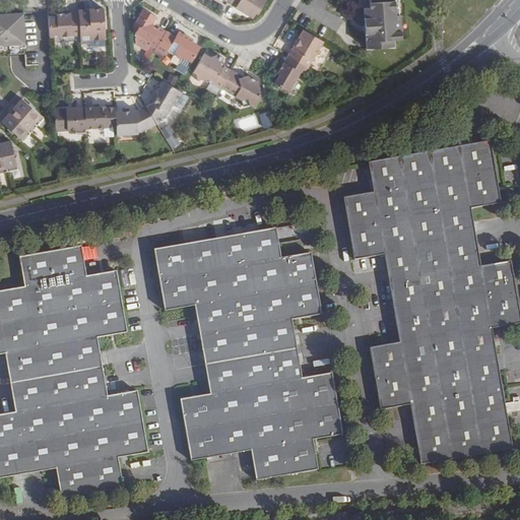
[(232,0),(230,3),(254,17),(257,11),(259,13),(266,0),(232,0)]
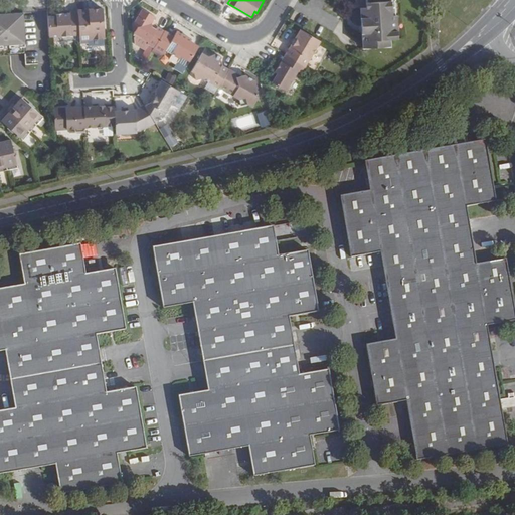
[(365,0),(367,8),(361,8),(363,47),(390,45),(390,39),(402,38),(400,1),(400,0),(365,0)]
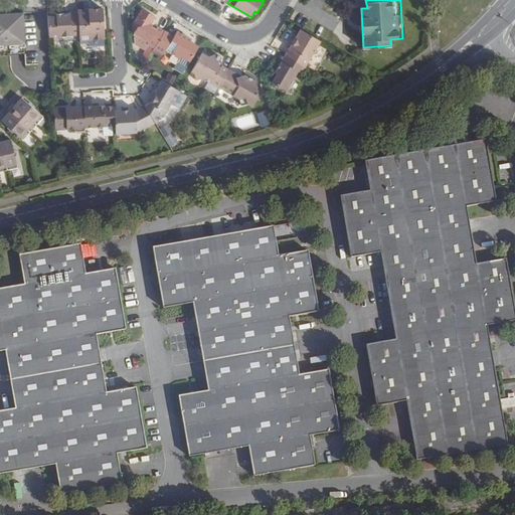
[(80,35),(80,40),(107,38),(105,9),(90,9),(90,13),(79,14),(80,35)]
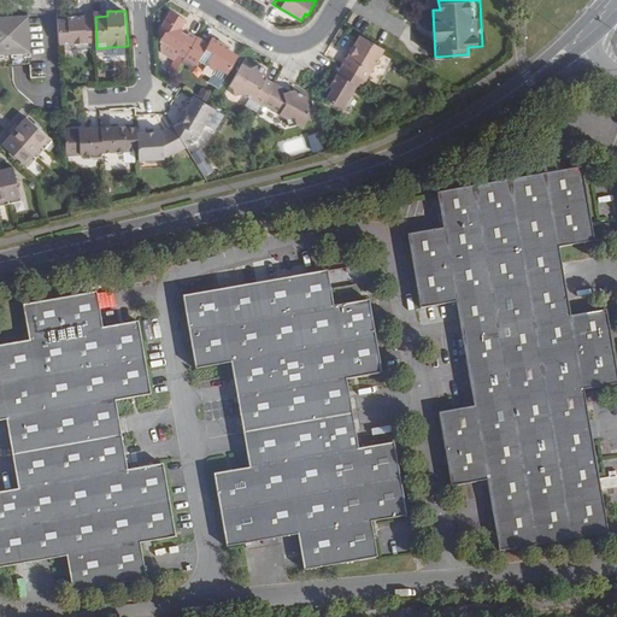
[(186,58),(198,37),(189,33),(187,35),(183,33),(182,28),(182,27),(186,21),(172,12),(162,30),(166,33),(163,39),(163,40),(178,51),(177,53),(186,58)]
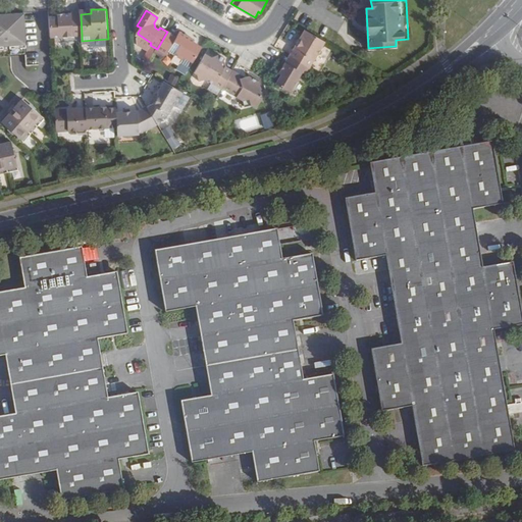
[(49,16),(50,38),(82,36),(81,14),(71,14),(71,12),(62,13),(62,15),(57,15),(49,16)]
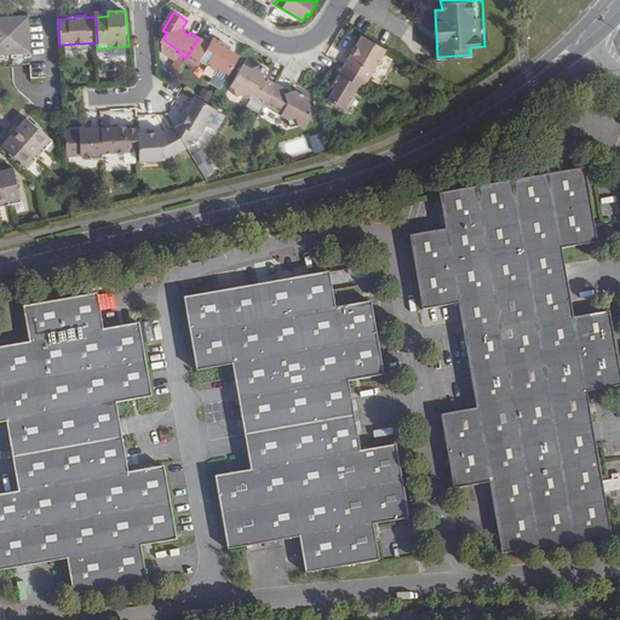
[(0,52),(13,52),(21,52),(30,51),(28,16),(0,17),(0,52)]
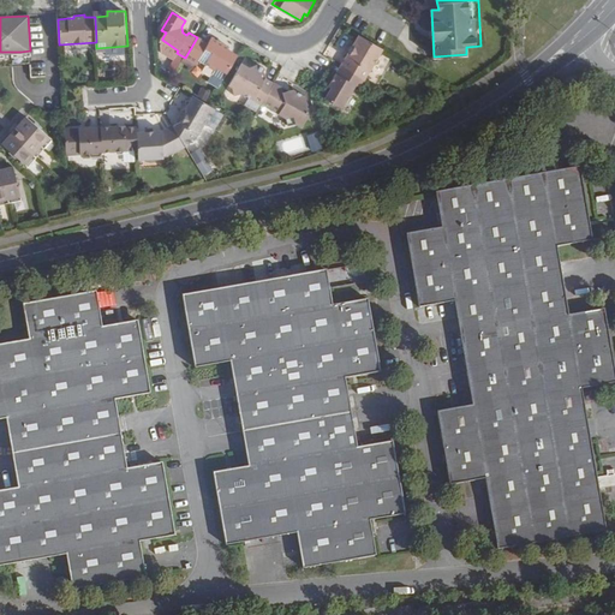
[(383,49),(359,35),(340,66),(345,69),(365,81),(383,49)]
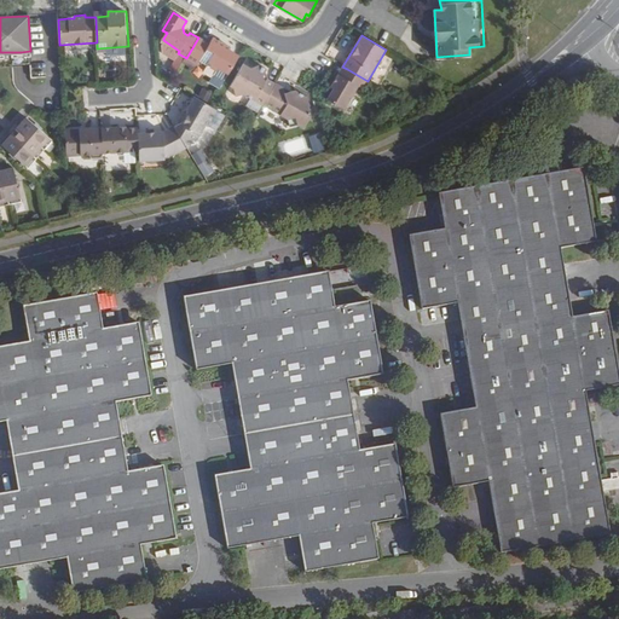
[(225,82),(239,57),(229,51),(230,48),(220,41),(217,47),(208,44),(198,38),(186,58),(196,65),(198,62),(215,71),(213,75),(225,82)]
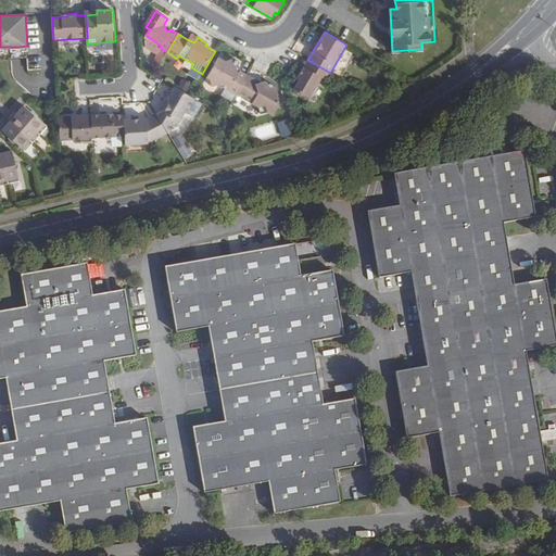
[(194,42),(198,37),(190,34),(187,39),(194,42)]
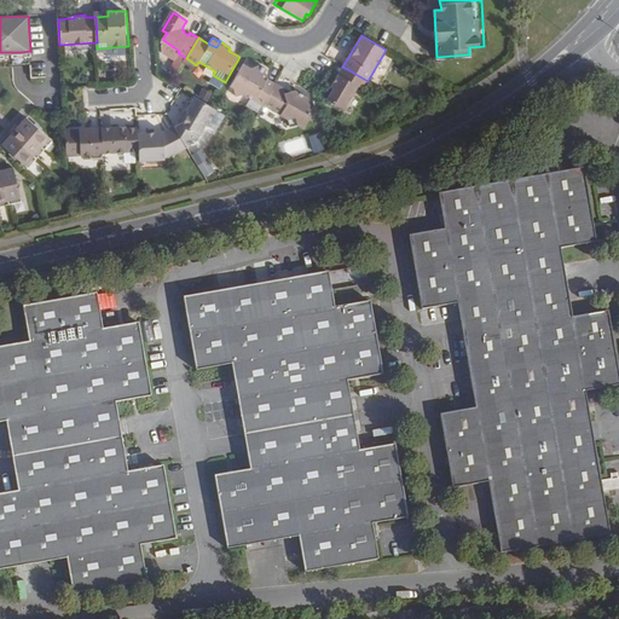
[(178,53),(179,51),(165,41),(161,46),(162,50),(175,58),(178,53)]
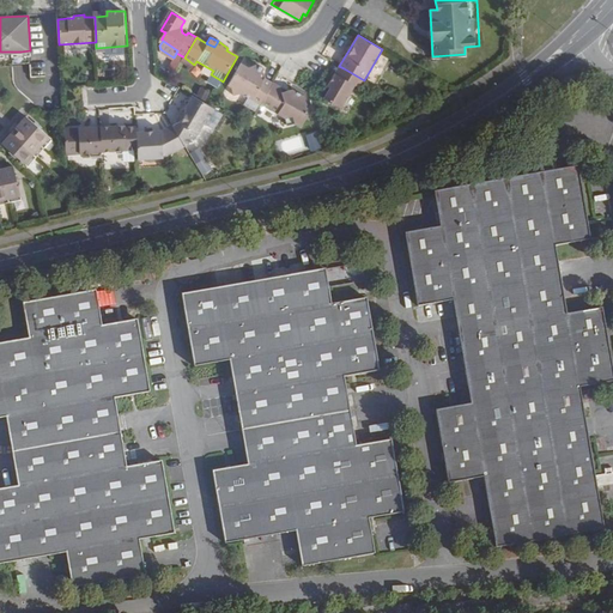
[(268,89),(273,82),(265,78),(261,79),(260,74),(261,72),(263,68),(255,64),(244,66),(241,64),(228,84),(230,86),(232,93),(240,92),(260,104),(268,89)]
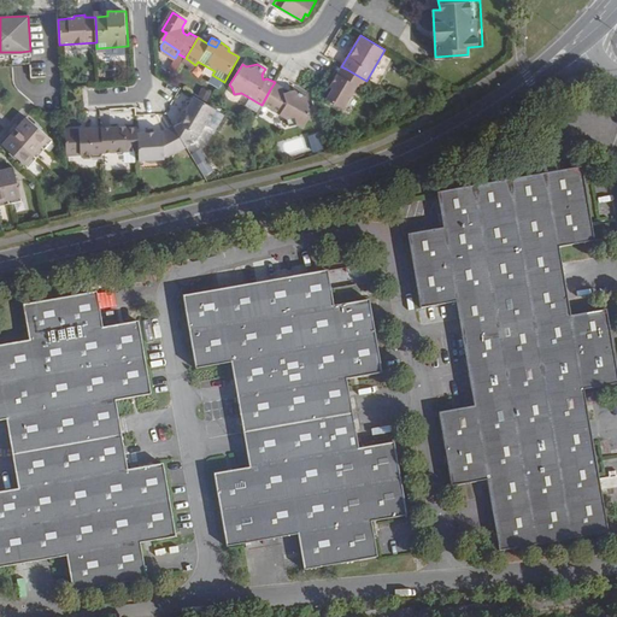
[(342,76),(338,72),(336,76),(333,81),(329,87),(331,88),(325,99),(342,110),(357,86),(362,88),(366,81),(346,69),(342,76)]
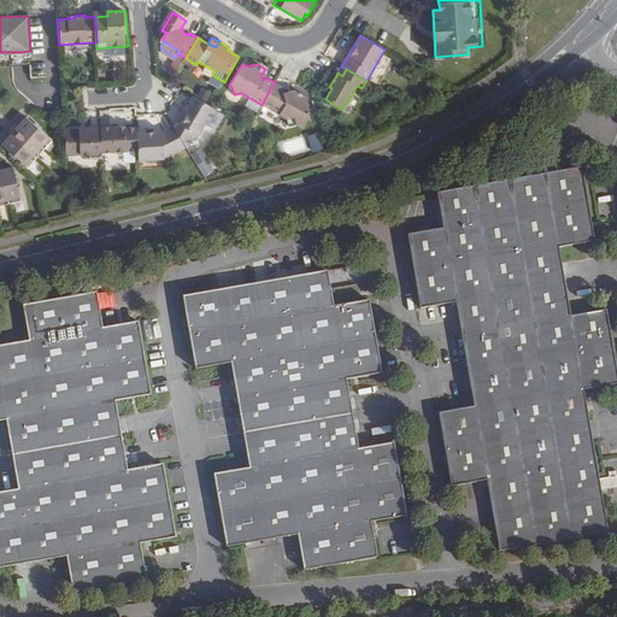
[(291,92),(275,82),(270,89),(280,95),(291,92)]
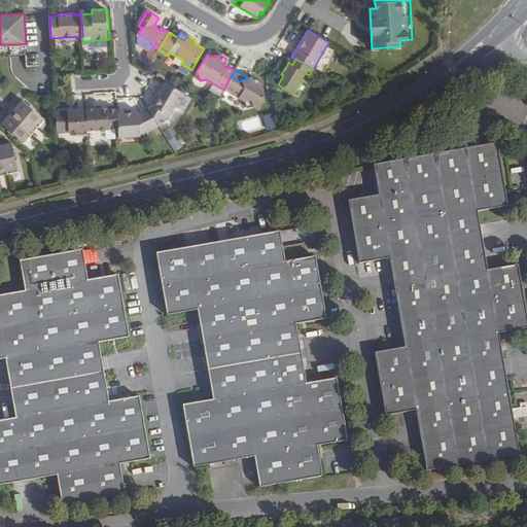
[(239,81),(231,76),(223,90),(246,102),(251,101),(252,106),(255,109),(264,103),(260,93),(264,91),(261,83),(251,77),(248,78),(239,81)]
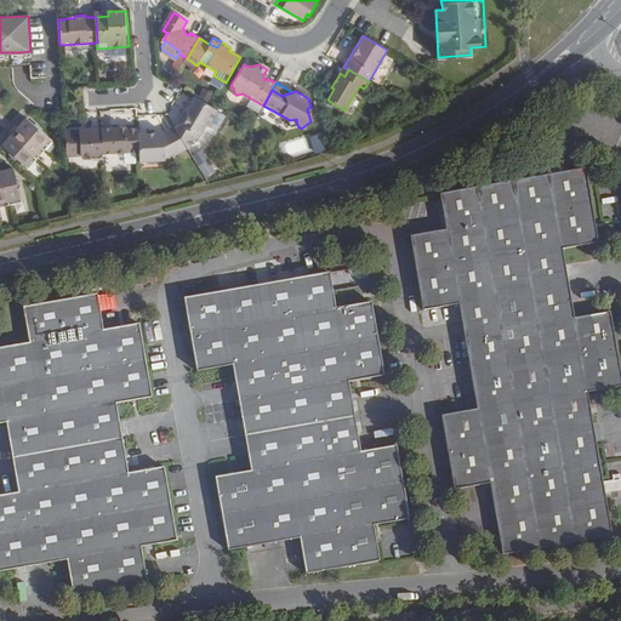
[(217,110),(211,107),(198,98),(195,104),(189,104),(189,110),(189,119),(186,124),(180,127),(176,130),(187,147),(188,149),(194,141),(197,142),(206,126),(208,127),(217,110)]
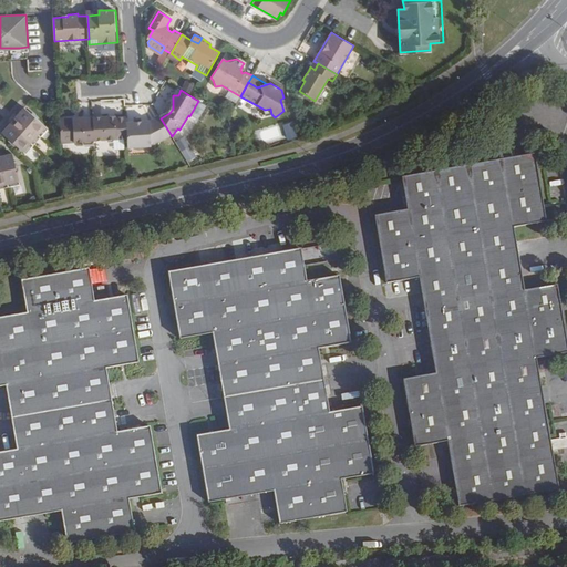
[(173,109),(173,101),(171,101),(163,114),(164,116),(169,113),(173,109)]
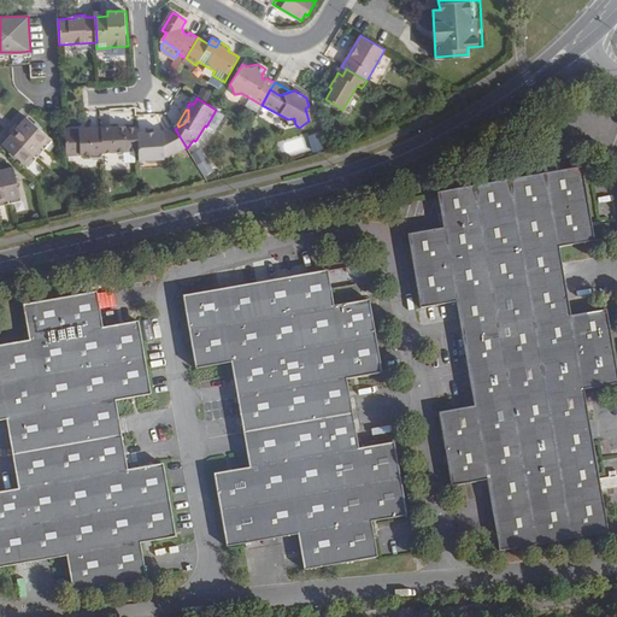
[(28,117),(3,145),(25,164),(50,137),(28,117)]
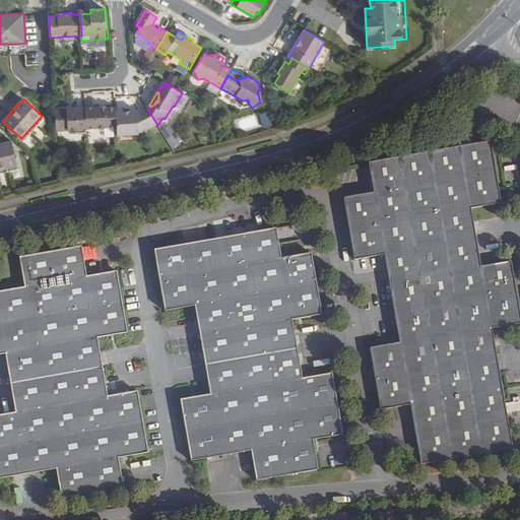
[(117,113),(116,108),(106,108),(106,110),(101,111),(100,107),(85,108),(87,128),(98,128),(100,130),(105,130),(107,127),(117,127),(117,113)]
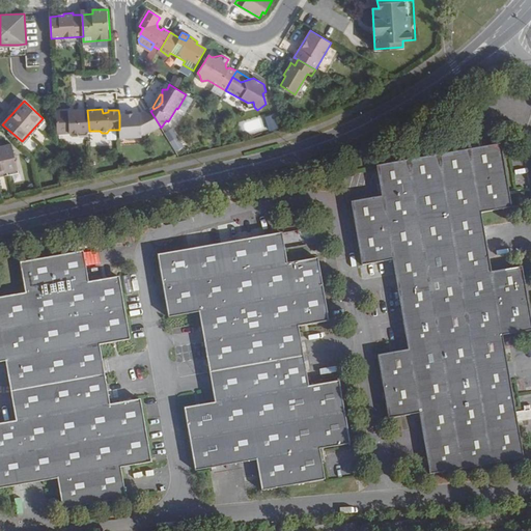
[(150,111),(149,109),(142,114),(119,115),(119,130),(120,139),(143,138),(143,136),(160,126),(150,111)]
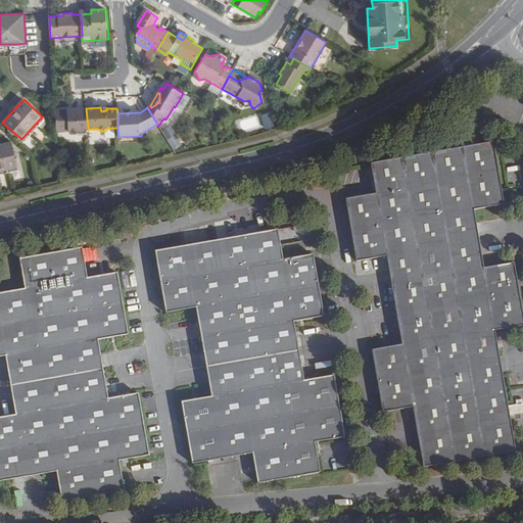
[(88,129),(86,108),(67,109),(67,110),(55,111),(56,131),(79,130),(79,134),(88,133),(88,129)]
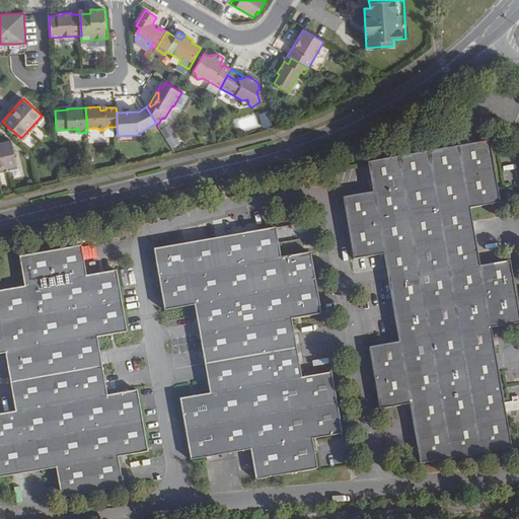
[(258,115),(263,129),(273,126),(269,112),(258,115)]
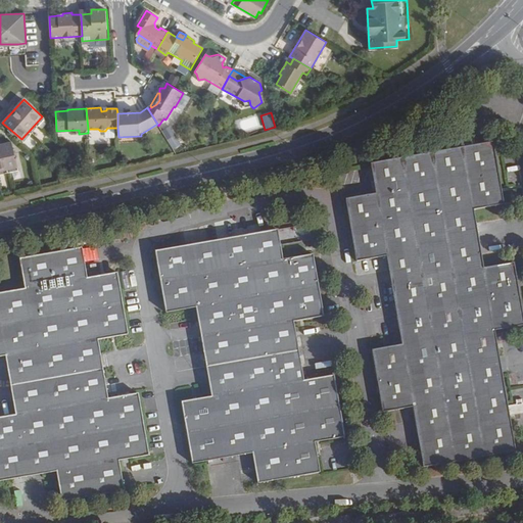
[(168,139),(174,149),(182,144),(176,135),(168,139)]
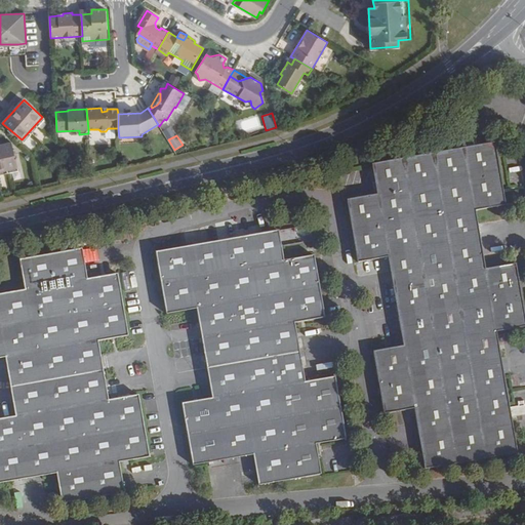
[(12,143),(0,145),(0,171),(17,167),(12,143)]
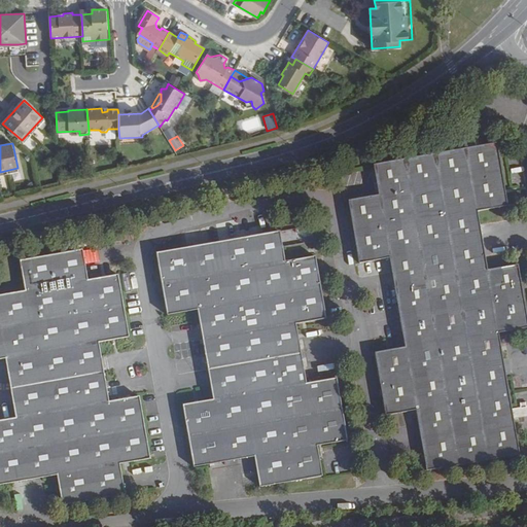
[(497,143),(374,166),(379,198),(350,203),(360,264),(390,259),(406,349),(376,354),(386,416),(416,411),(426,468),(521,453),(499,331),(526,325),(526,310),(519,262),(488,268),(478,209),(508,204),(497,143)]
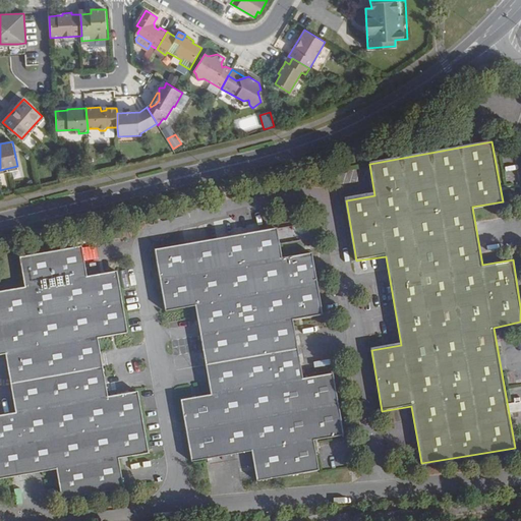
[(276,229),(154,249),(165,308),(194,304),(211,394),(180,400),(191,460),(251,451),(256,480),(317,471),(312,441),(342,435),(332,372),(301,379),(291,319),(321,313),(310,253),(281,258),(276,229)]
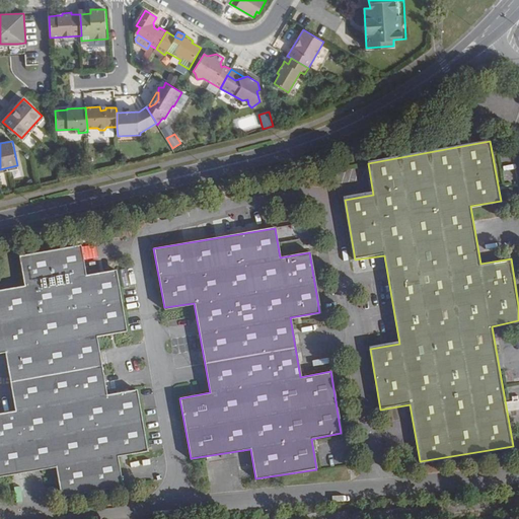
[(477,235),(478,246),(492,246),(491,235),(477,235)]
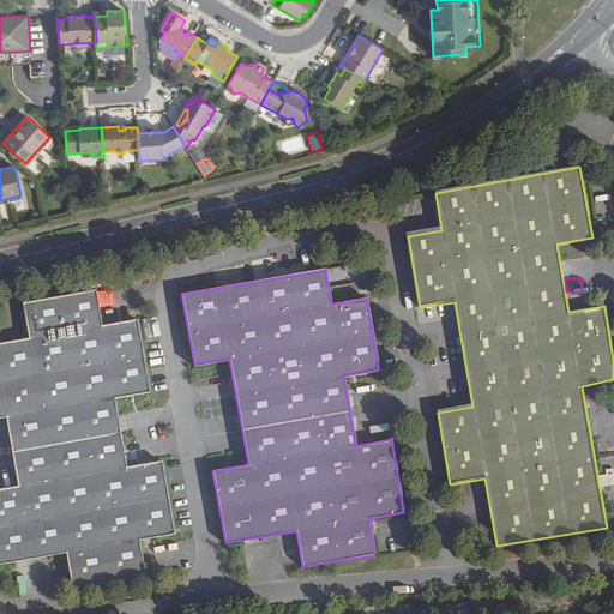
[(0,489),(0,565),(67,553),(73,589),(144,577),(138,541),(174,535),(161,463),(125,469),(113,397),(149,391),(137,319),(101,325),(95,290),(23,304),(28,338),(0,343),(0,416),(5,416),(18,487),(0,489)]
